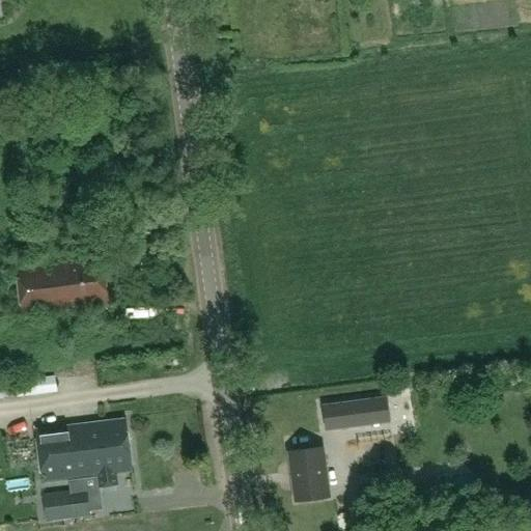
[(75,258),(16,267),(23,314),(108,302),(102,259),(76,263),(75,258)]
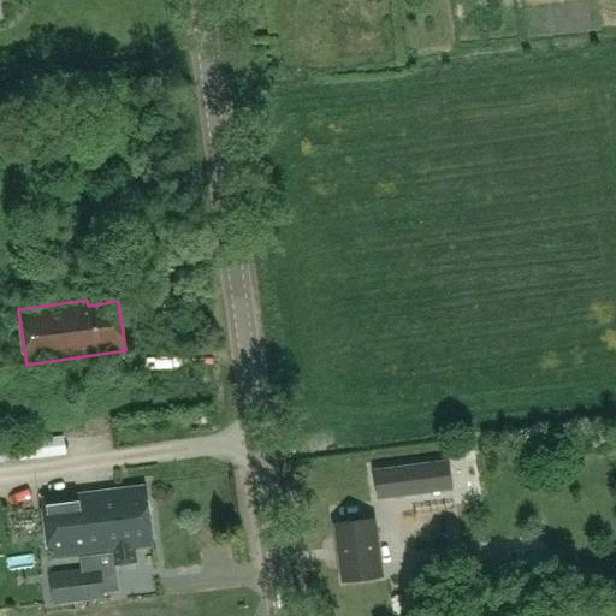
[(25,462),(71,455),(69,442),(23,450),(25,462)]
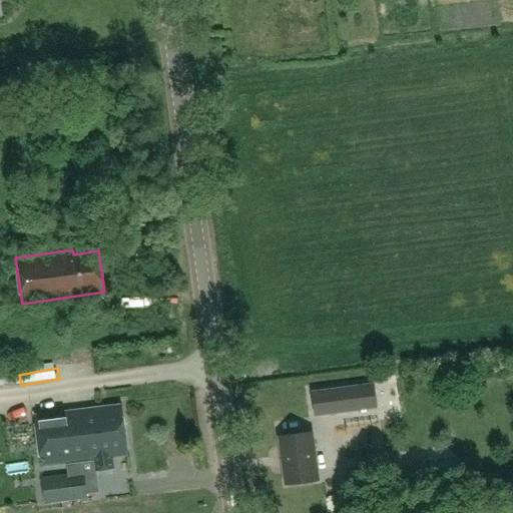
[(312,391),(315,414),(376,406),(373,383),(312,391)]
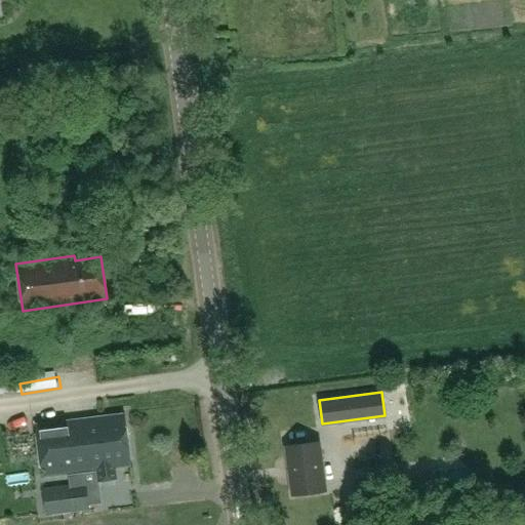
[(116,479),(115,467),(130,465),(124,412),(35,423),(41,476),(96,469),(97,481),(116,479)]
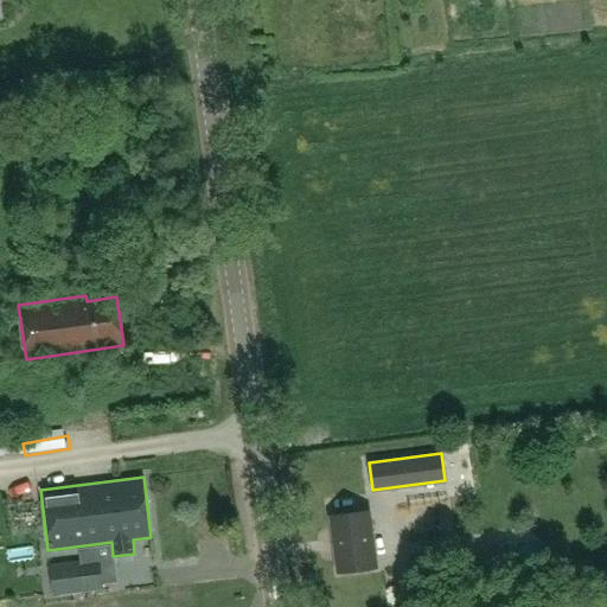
[(330,516),(338,572),(376,567),(368,510),(330,516)]
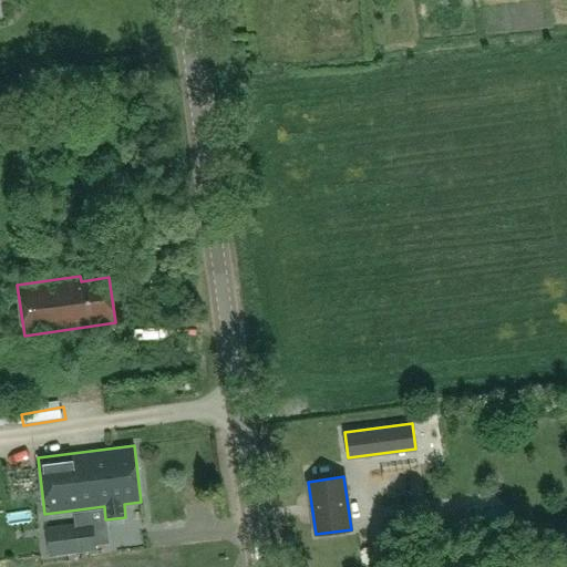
[(49,555),(95,549),(92,521),(45,526),(49,555)]
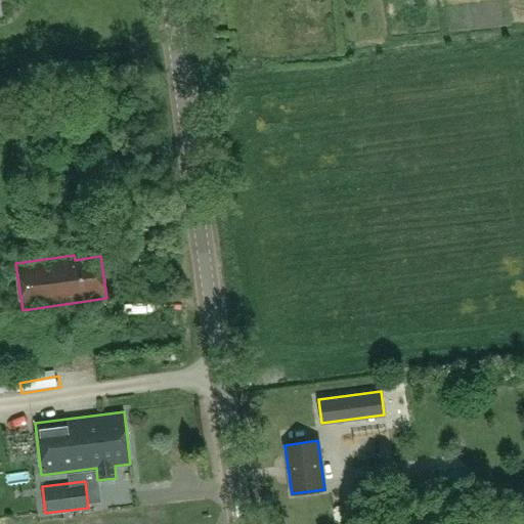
[(88,523),(88,515),(72,515),(72,523),(88,523)]
